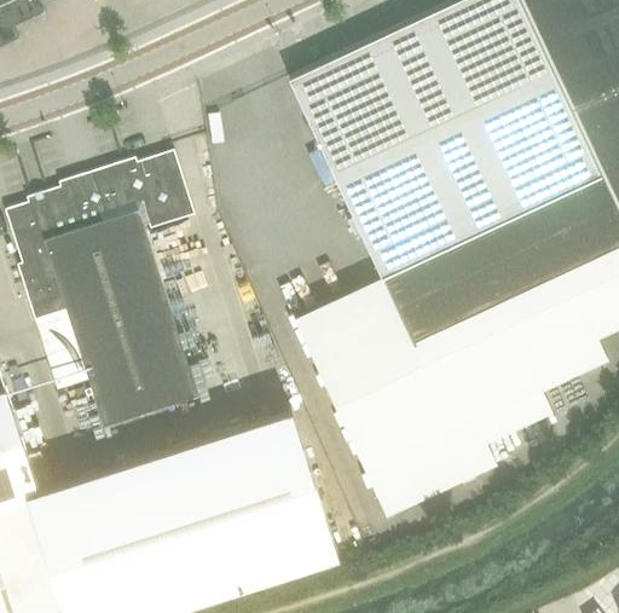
[(0,0),(0,50),(18,41),(13,30),(44,16),(36,0),(0,0)]
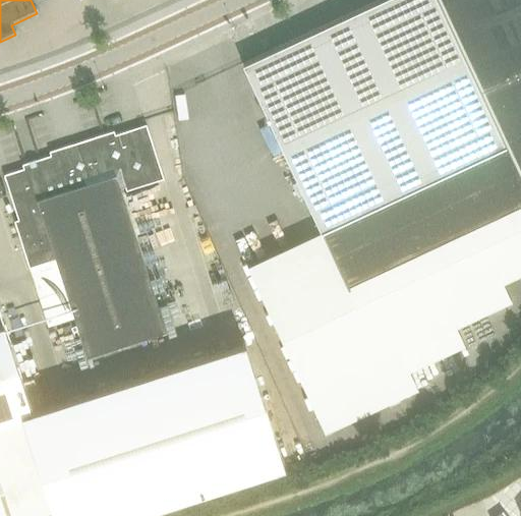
[(520,0),(388,0),(243,67),(321,235),(346,290),(520,209),(520,0)]
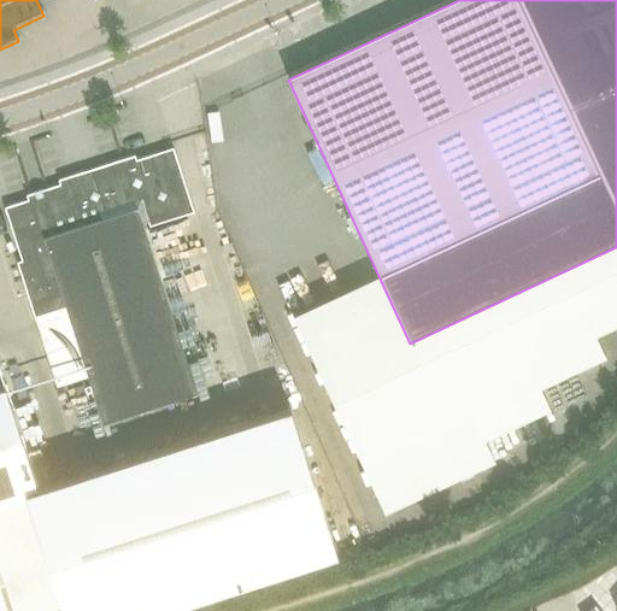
[(150,227),(189,213),(176,176),(181,174),(174,153),(112,172),(111,168),(87,175),(88,180),(64,188),(65,192),(5,211),(36,309),(62,300),(103,428),(198,398),(139,212),(145,211),(150,227)]
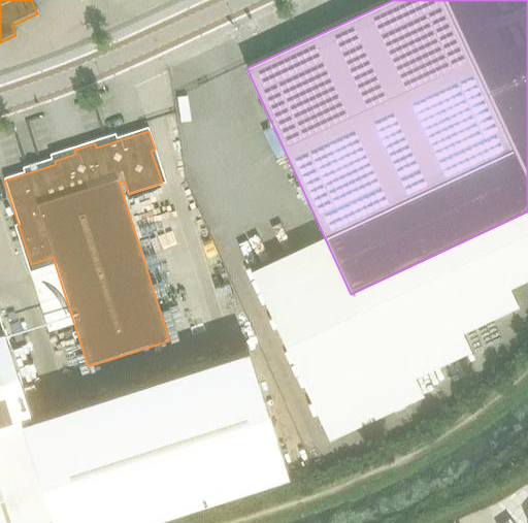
[(56,522),(25,423),(33,421),(5,334),(5,333),(4,333),(0,319),(0,522),(56,522)]
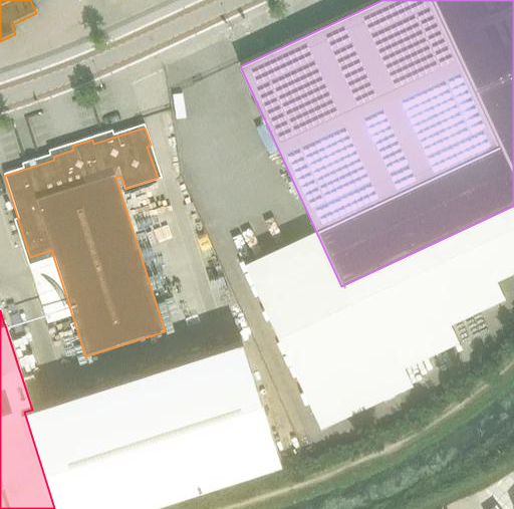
[(32,410),(24,412),(54,508),(143,508),(281,465),(242,342),(32,410)]
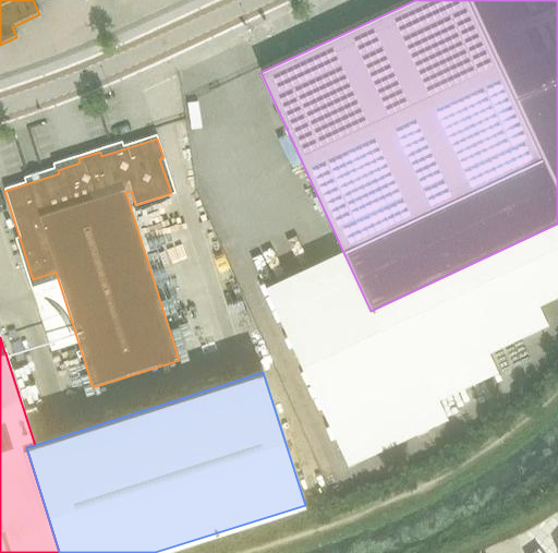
[(355,480),(354,460),(324,460),(324,480),(355,480)]
